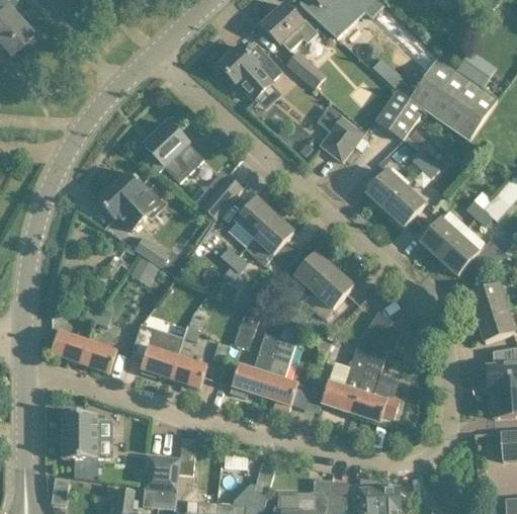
[(0,44),(11,56),(33,34),(19,20),(8,8),(1,0),(0,0),(0,44)]
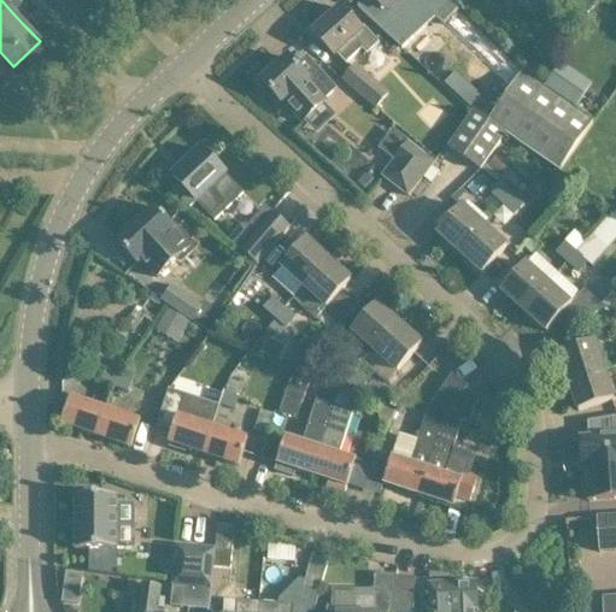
[(359,0),(357,3),(369,15),(397,41),(400,46),(435,13),(511,83),(522,69),(523,66),(456,5),(451,0),(359,0)]
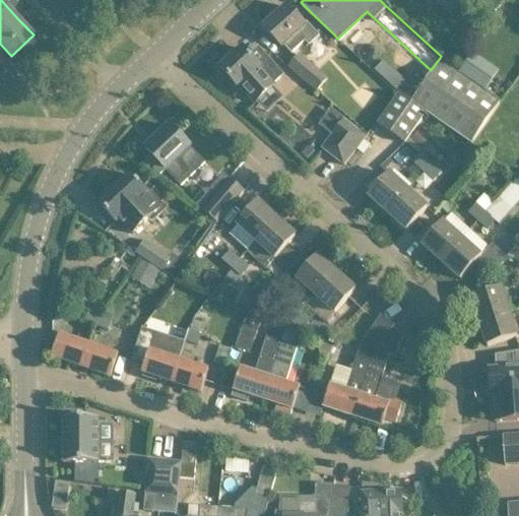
[(480,0),(492,11),(504,0),(480,0)]
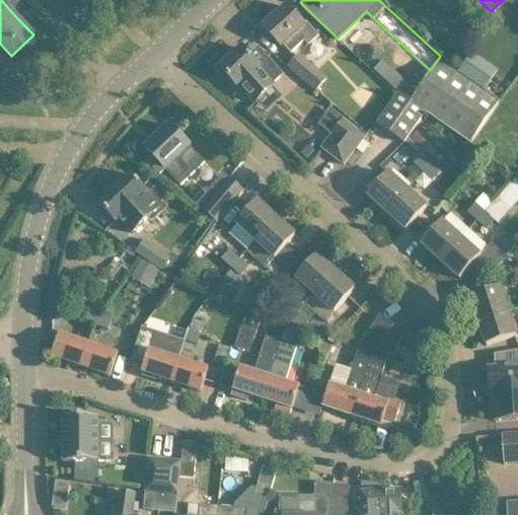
[(264,25),(278,40),(281,44),(282,43),(289,50),(303,37),(307,42),(318,31),(306,19),(304,22),(287,4),(276,14),(273,11),(264,20),(267,22),(264,25)]
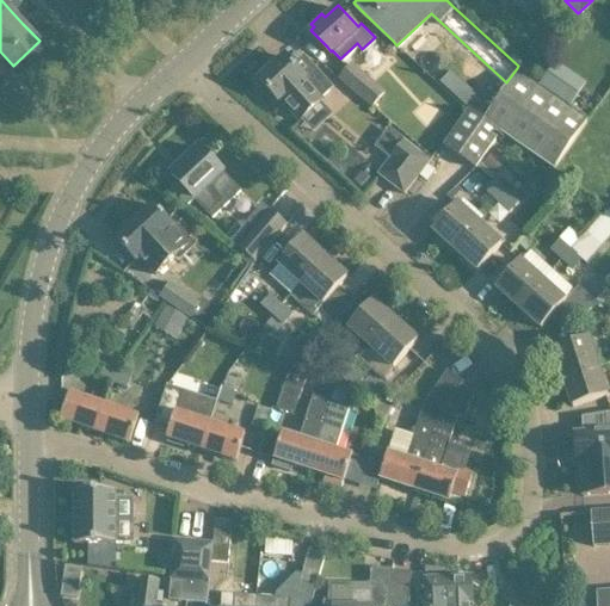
[(260,75),(258,78),(277,98),(278,97),(299,118),(320,98),(319,97),(331,85),(312,65),(302,74),(283,54),(273,63),(270,60),(258,72),(260,75)]
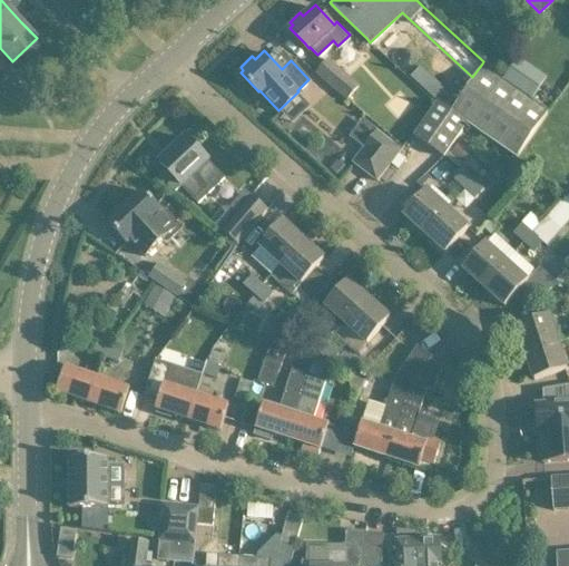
[(517,55),(502,76),(528,94),(542,72),(517,55)]
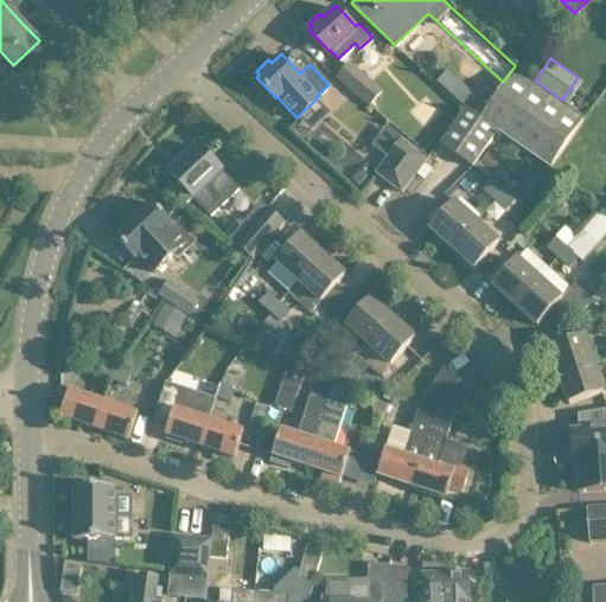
[(336,74),(369,103),(382,89),(348,59),(336,74)]
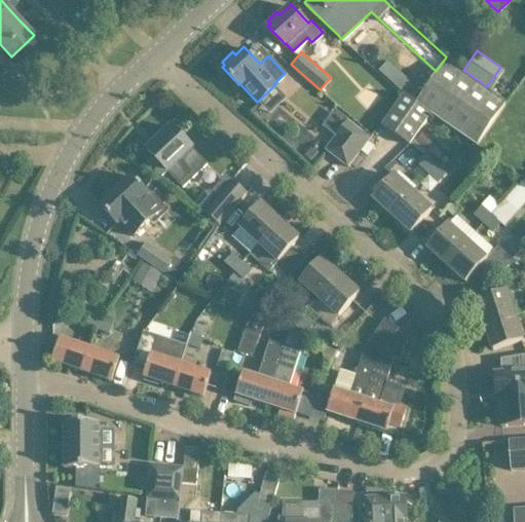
[(386,59),(378,69),(388,78),(398,69),(386,59)]
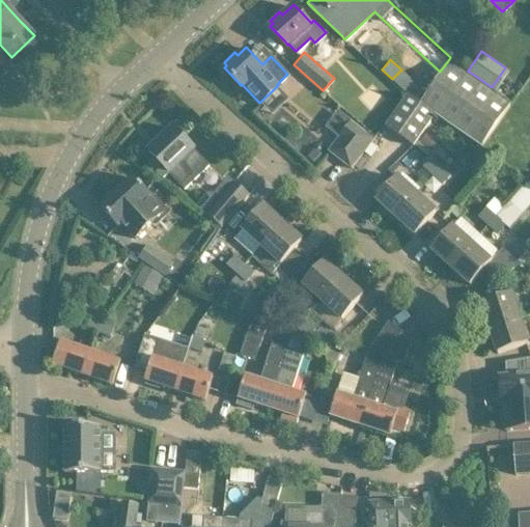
[(440,72),(419,102),(436,112),(435,113),(479,144),(509,101),(466,71),(449,59),(440,72)]
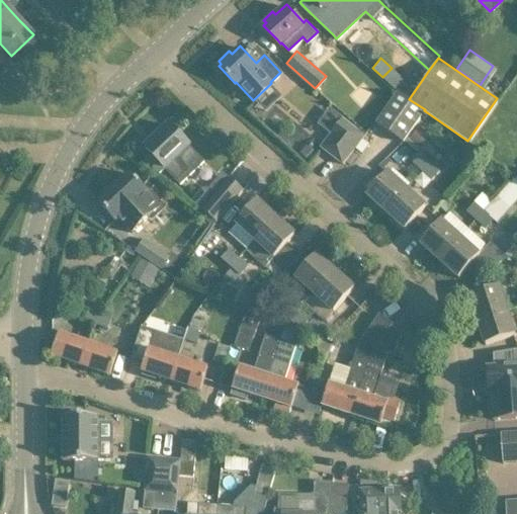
[(396,90),(374,121),(402,141),(423,109),(424,110),(425,109),(409,99),(396,90)]
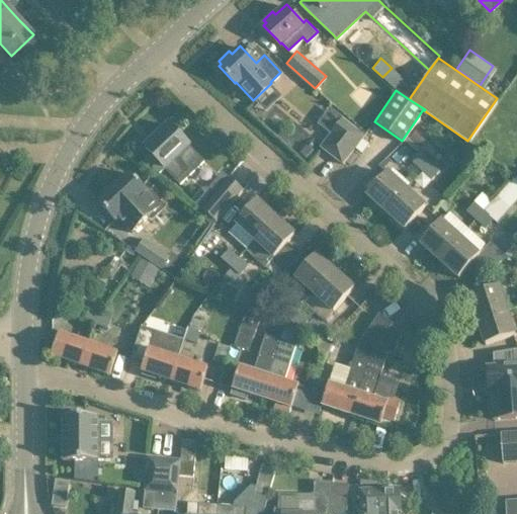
[(331,132),(320,146),(342,162),(363,135),(340,117),(330,131),(331,132)]
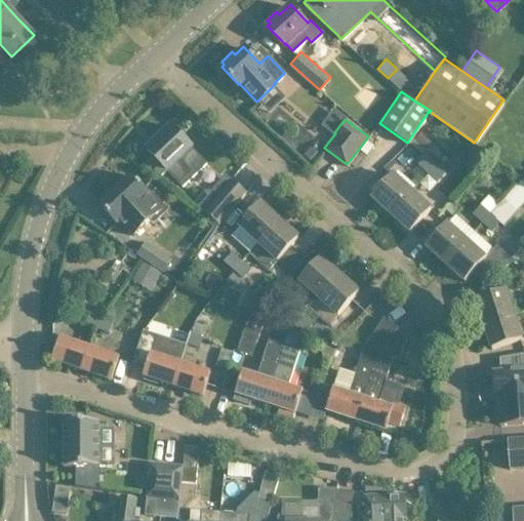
[(152,154),(146,160),(162,177),(168,171),(182,185),(192,174),(206,161),(170,124),(146,148),(152,154)]
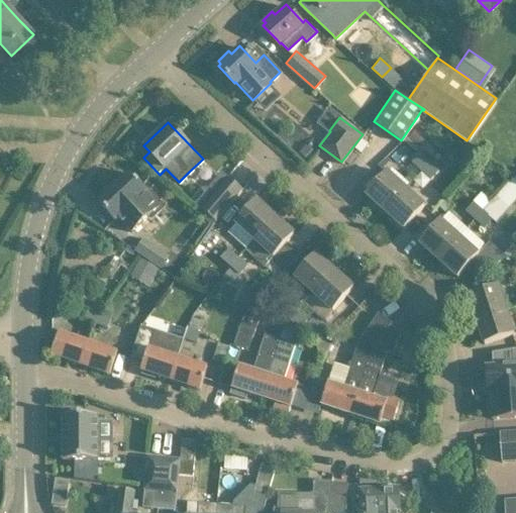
[(415,130),(409,137),(419,146),(426,138),(415,130)]
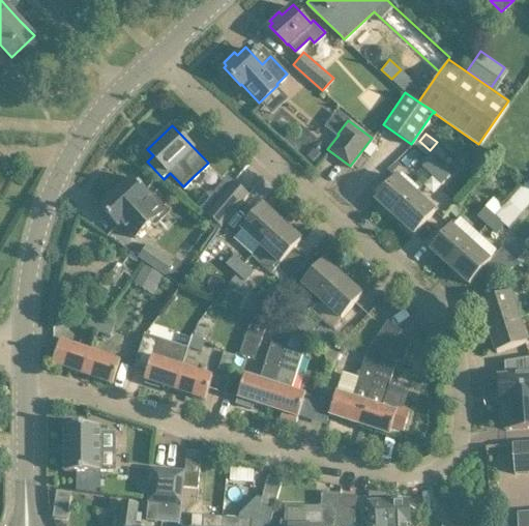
[(477,144),(471,152),(472,163),(480,169),(492,154),(477,144)]
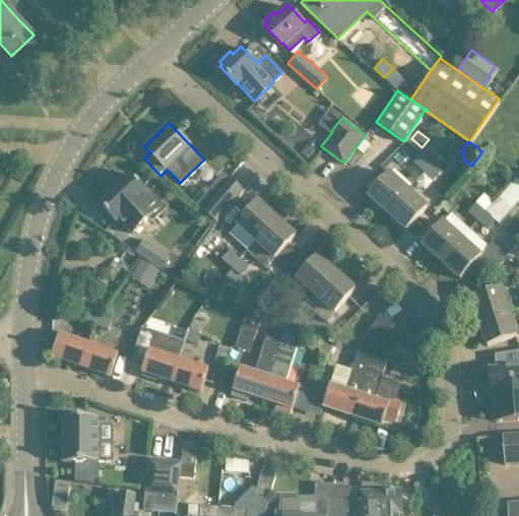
[(307,142),(300,150),(306,156),(314,148),(307,142)]
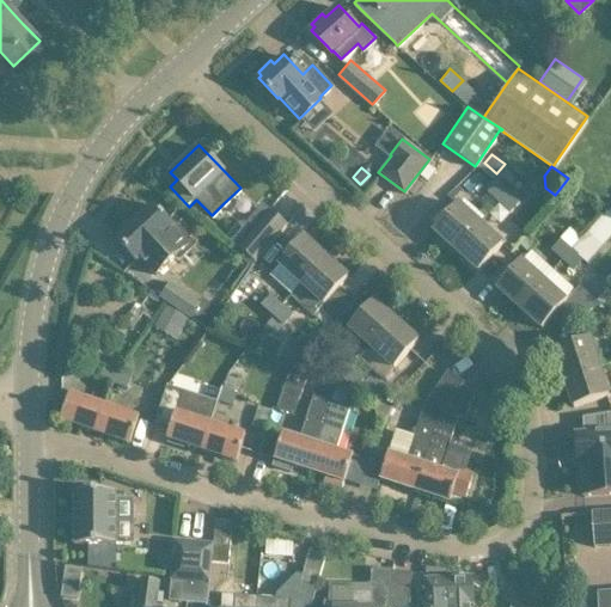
[(488,179),(471,167),(460,184),(477,195),(488,179)]
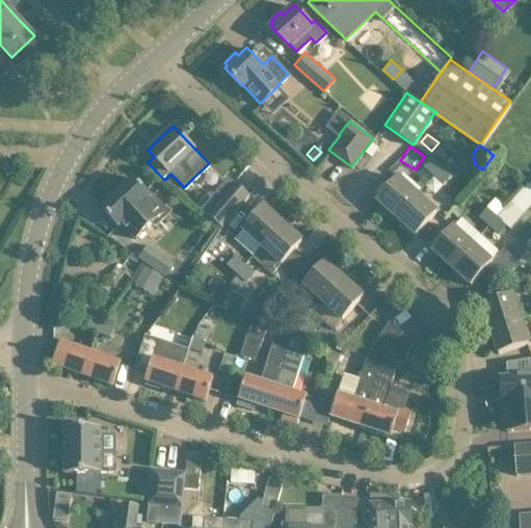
[(433,173),(443,181),(450,174),(430,156),(418,170),(427,180),(433,173)]
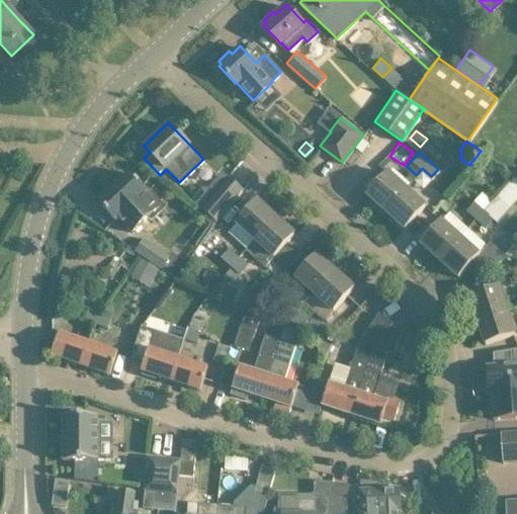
[(385,171),(365,193),(383,209),(404,187),(409,181),(392,167),(386,172),(385,171)]
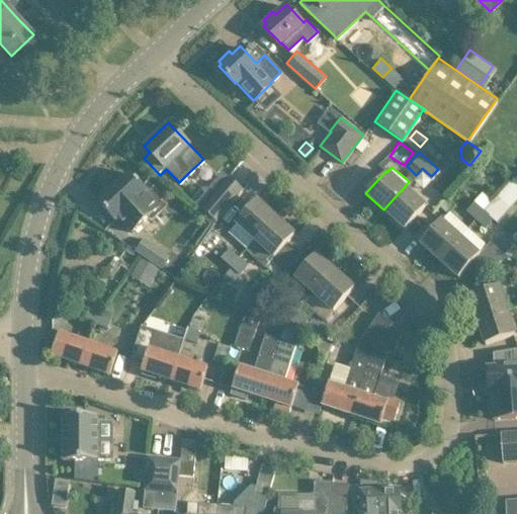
[(107,191),(97,200),(114,219),(117,216),(132,230),(150,212),(153,216),(164,204),(147,186),(145,188),(128,171),(117,181),(114,178),(104,188),(107,191)]
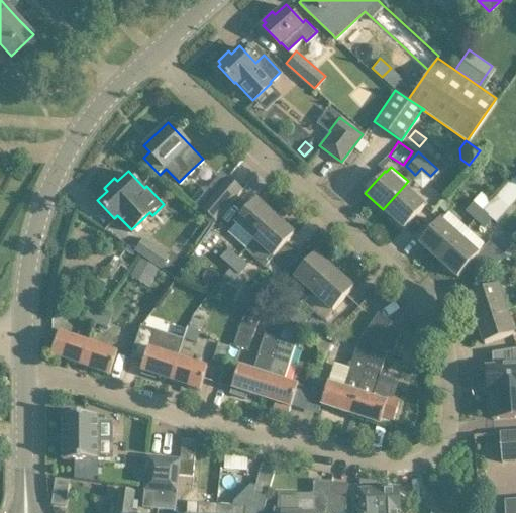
[(242,187),(227,174),(200,205),(214,218),(242,187)]
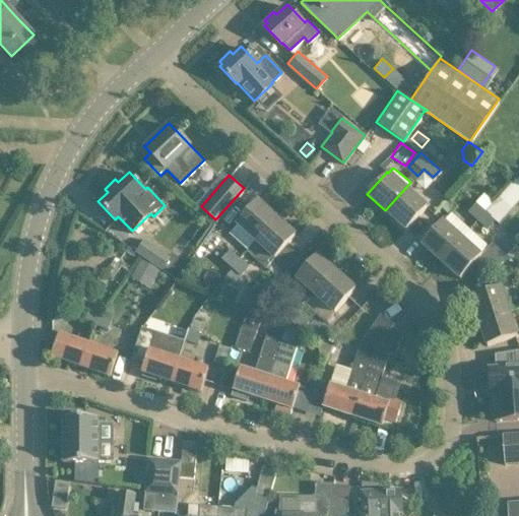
[(475,201),(467,210),(476,218),(487,228),(495,218),(498,221),(518,198),(518,182),(514,178),(493,201),(482,192),(475,201)]
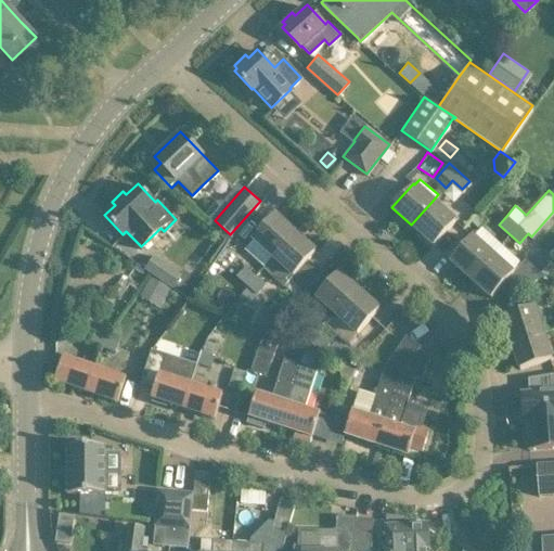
[(433,201),(411,225),(433,243),(447,227),(454,219),(433,201)]
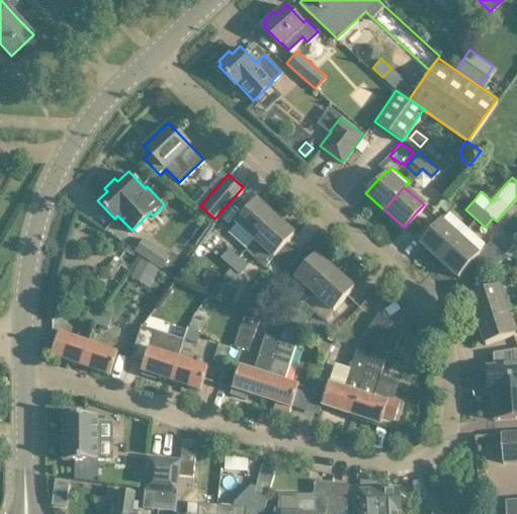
[(445,195),(436,204),(444,212),(453,203),(445,195)]
